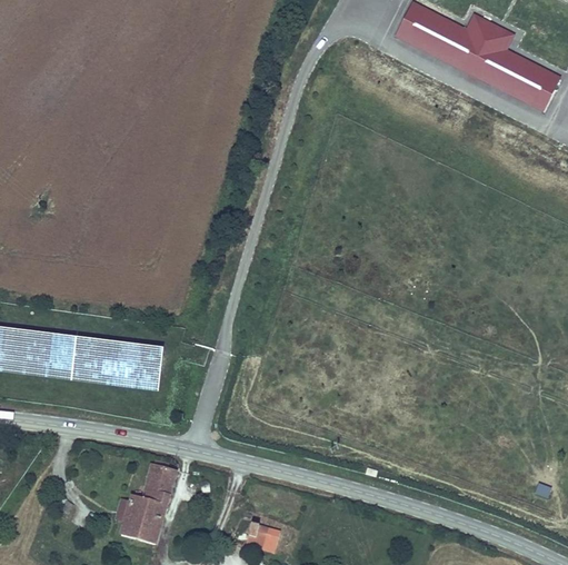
[(465,25),(416,0),(407,0),(391,32),(542,109),(560,73),(507,47),(515,31),(472,10),(465,25)]
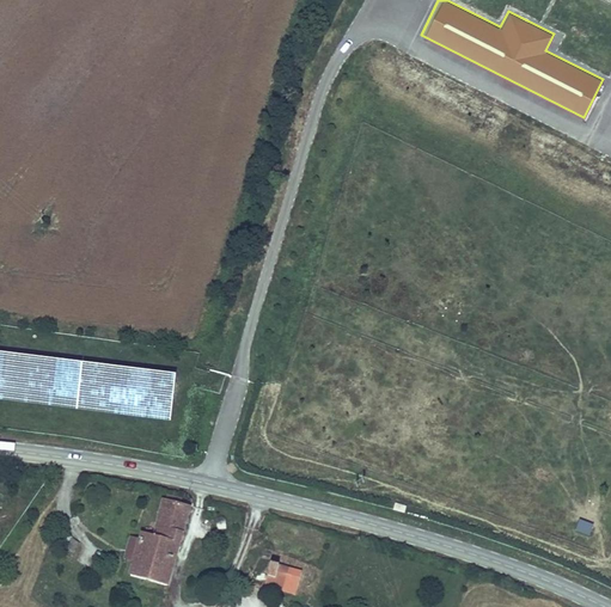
[(176,372),(0,349),(0,394),(170,417),(176,372)]
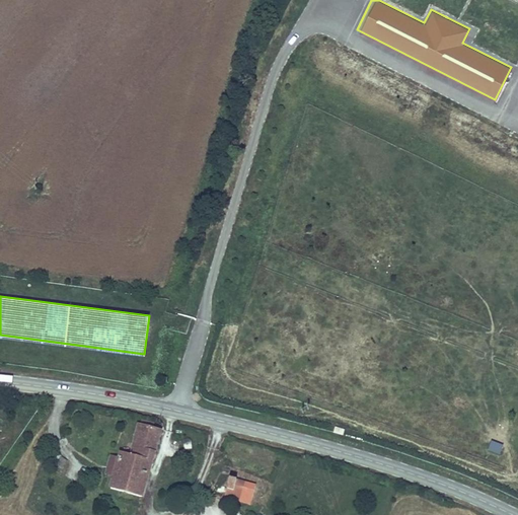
[(143,493),(160,426),(137,420),(130,450),(119,447),(117,453),(113,472),(109,484),(143,493)]
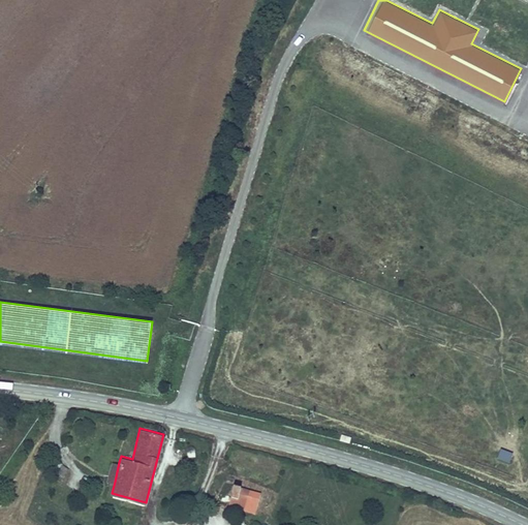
[(105,480),(115,482),(119,462),(111,460),(105,480)]
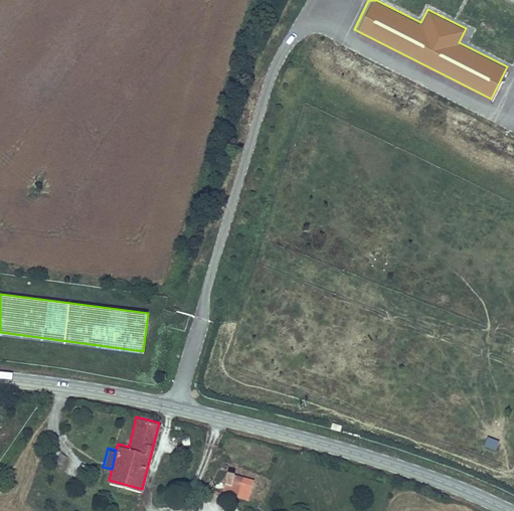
[(65,458),(52,449),(45,459),(58,468),(65,458)]
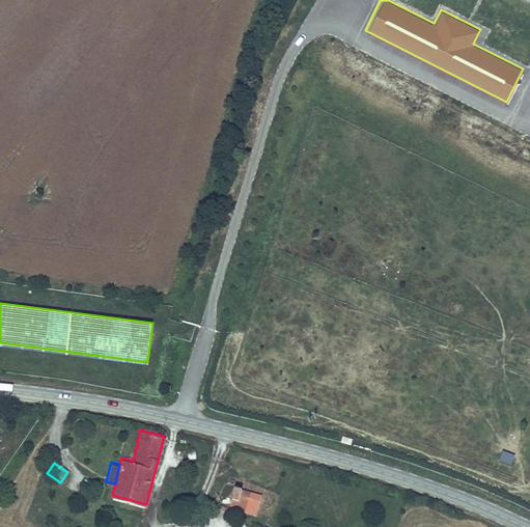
[(256,512),(261,492),(235,484),(229,505),(256,512)]
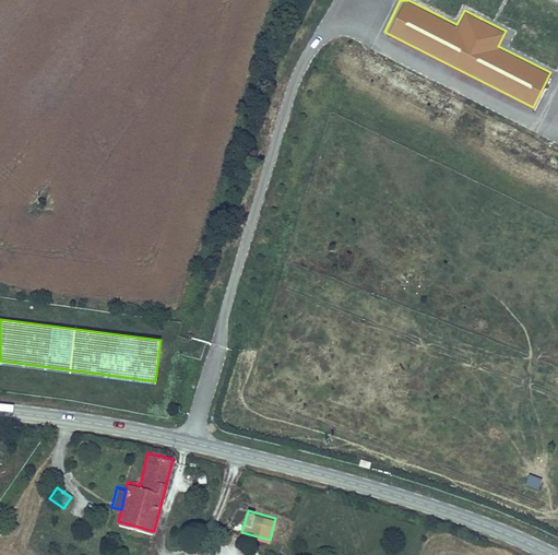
All buildings are outlined.
